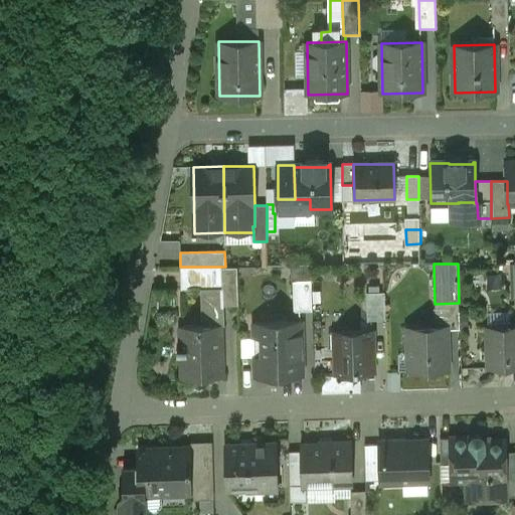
[(221,267),(180,267),(181,289),(200,289),(222,288),(221,267)]
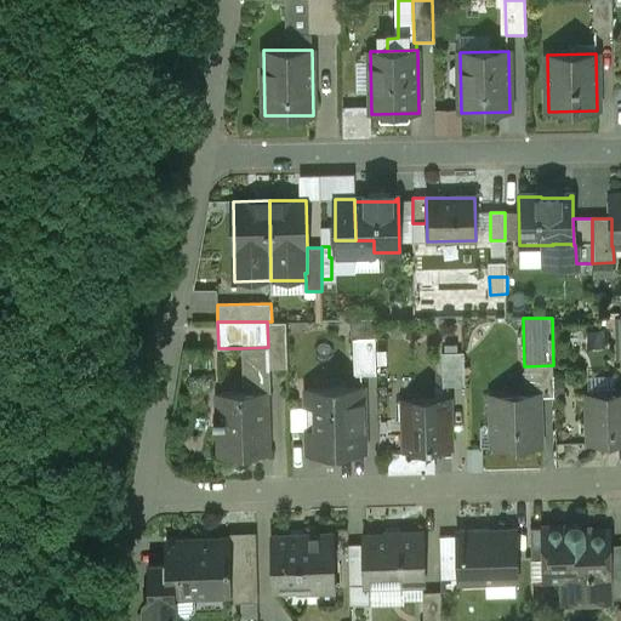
[(288,368),(286,322),(272,322),(267,322),(268,347),(269,347),(269,368),(288,368)]
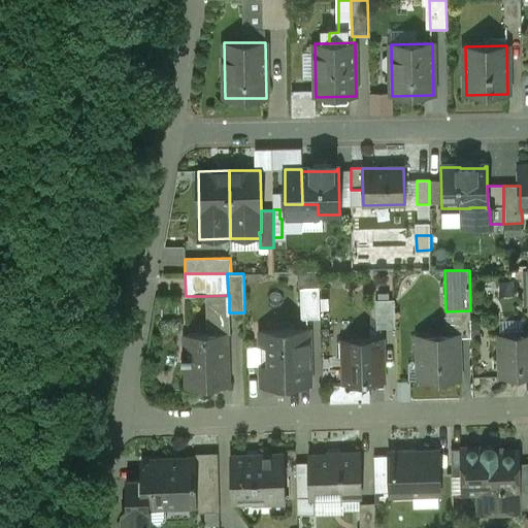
[(319,288),(300,289),(301,320),(320,319),(319,288)]
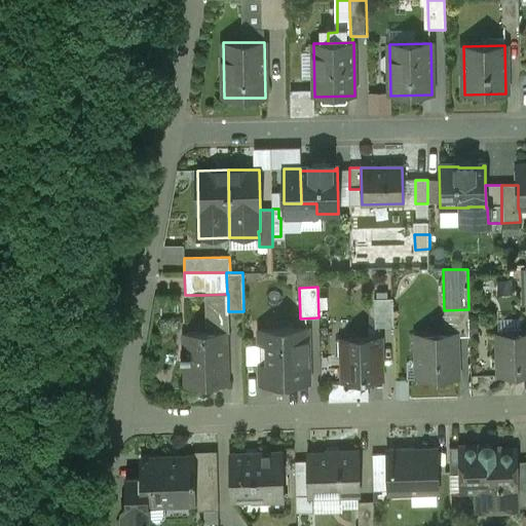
[(227,294),(204,295),(207,332),(226,331),(229,331),(228,311),(228,294),(227,294)]
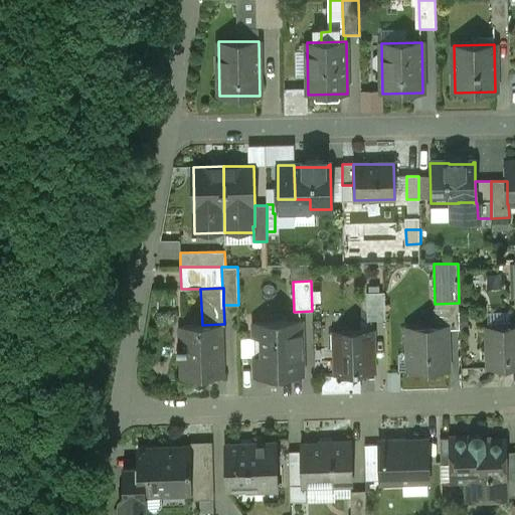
[(385,321),(384,293),(366,293),(367,321),(385,321)]
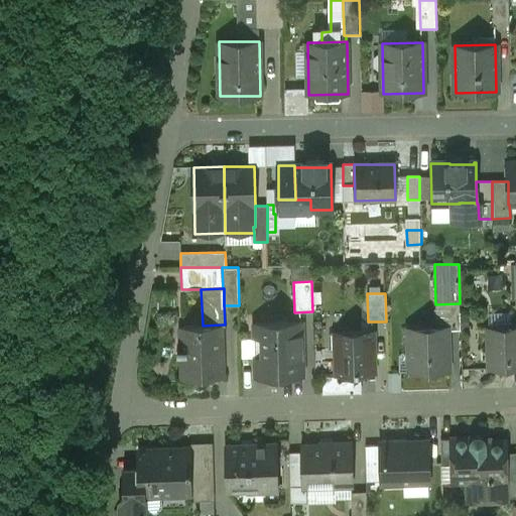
[(460,303),(435,304),(436,328),(447,327),(448,331),(461,331),(460,303)]
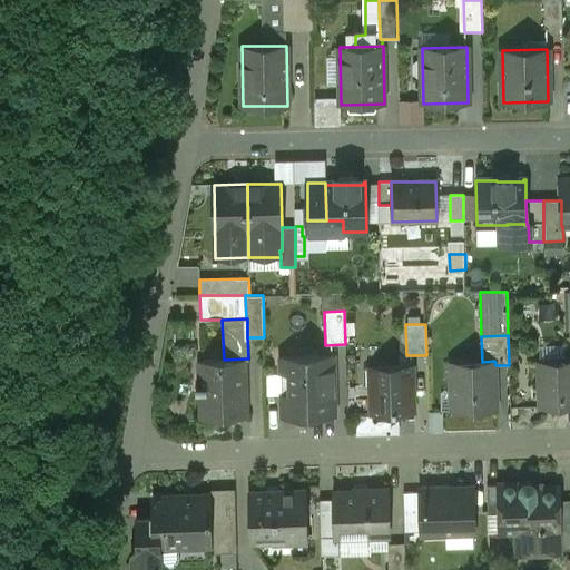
[(333,355),(281,356),(283,416),(334,415),(333,355)]
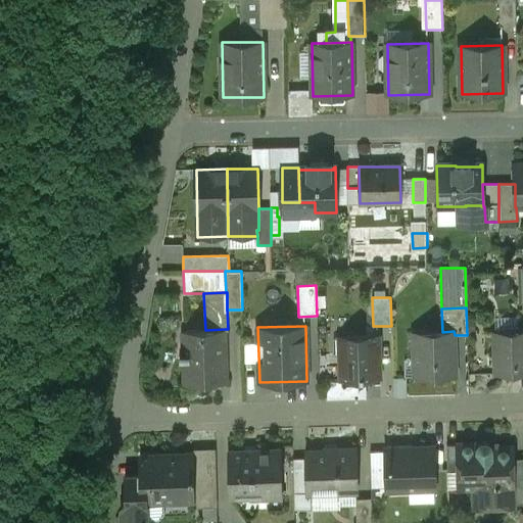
[(205,330),(182,331),(183,353),(180,353),(180,359),(183,359),(184,384),(227,383),(225,329),(205,330)]
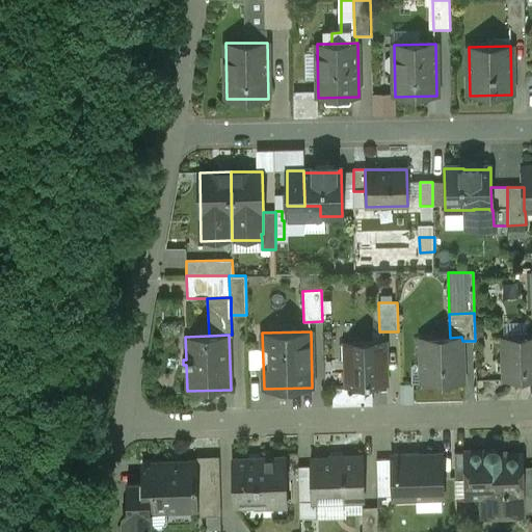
[(450,338),(420,339),(421,384),(463,382),(462,341),(461,337),(450,338)]
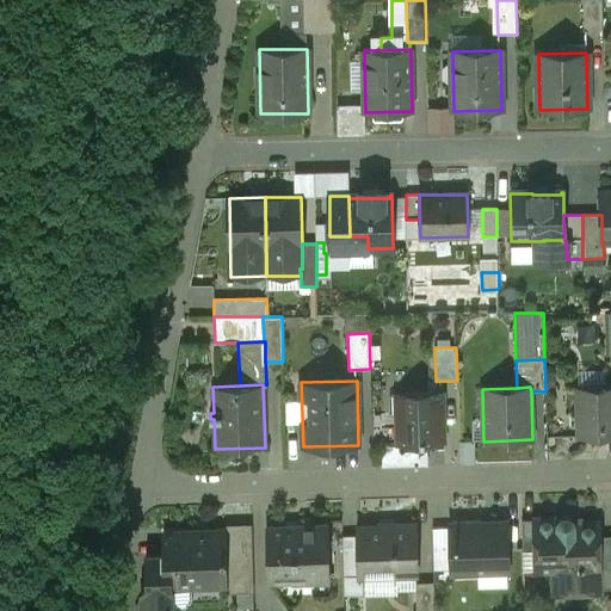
[(610,387),(578,389),(579,438),(610,436),(610,387)]
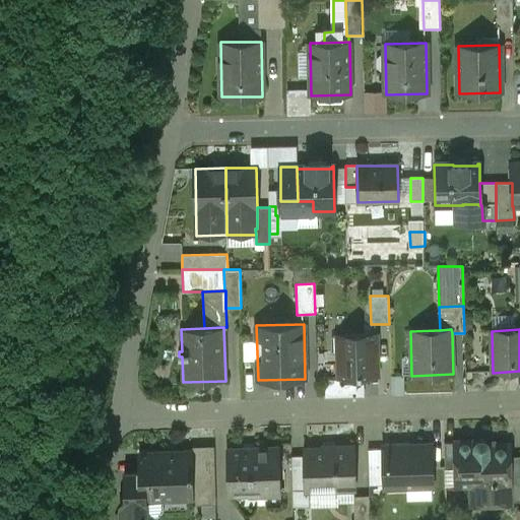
[(377,334),(335,335),(335,337),(331,337),(332,351),(336,351),(336,378),(378,377),(377,334)]
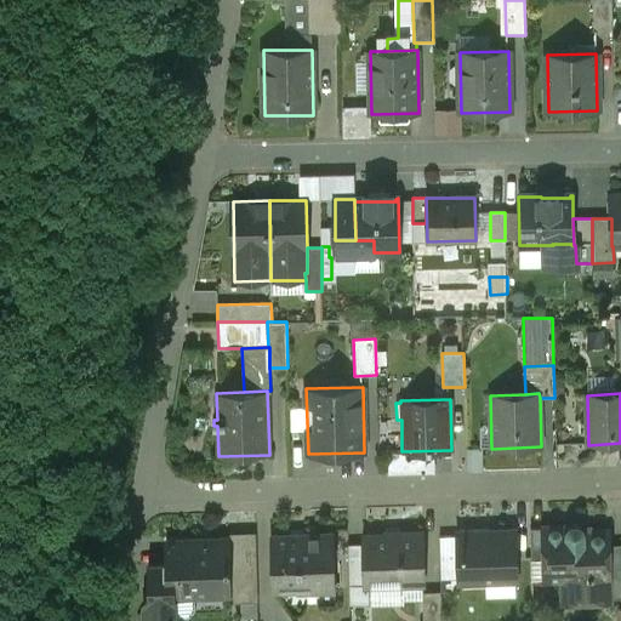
[(607,531),(582,533),(581,529),(575,527),(570,528),(530,529),(531,560),(546,560),(546,580),(563,580),(564,600),(620,598),(620,545),(608,546),(607,531)]
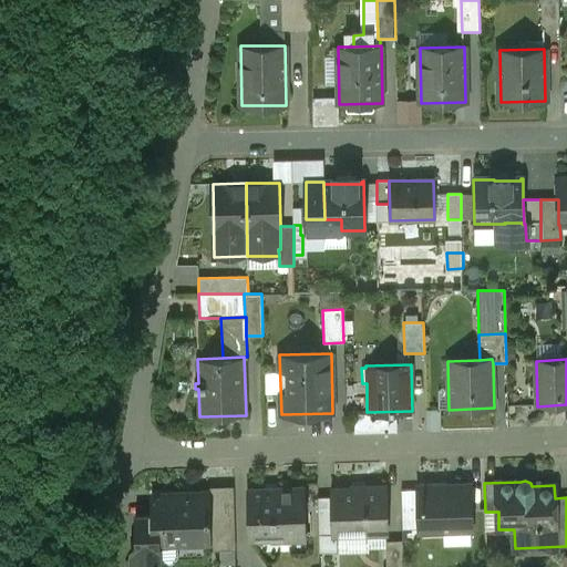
[(446,486),(446,484),(420,485),(420,491),(421,529),(421,531),(471,528),(470,486),(446,486)]
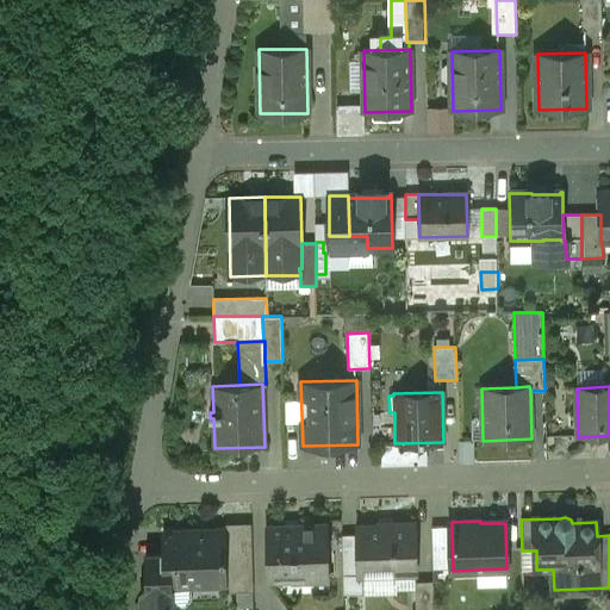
[(225,523),(225,534),(251,533),(251,522),(225,523)]
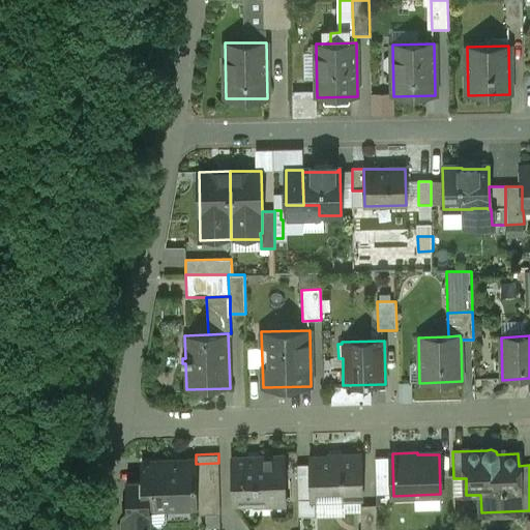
[(361,454),(328,455),(328,458),(310,459),(310,465),(311,500),(314,500),(362,499),(361,454)]
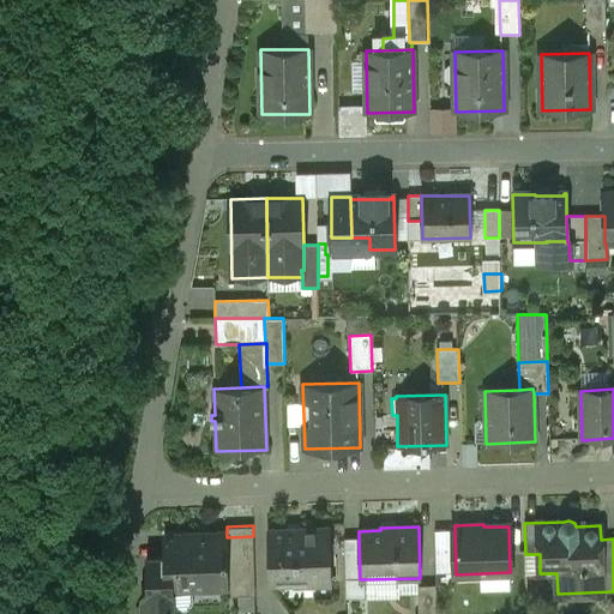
[(330,529),(268,531),(270,584),(294,584),(294,587),(331,585),(330,529)]
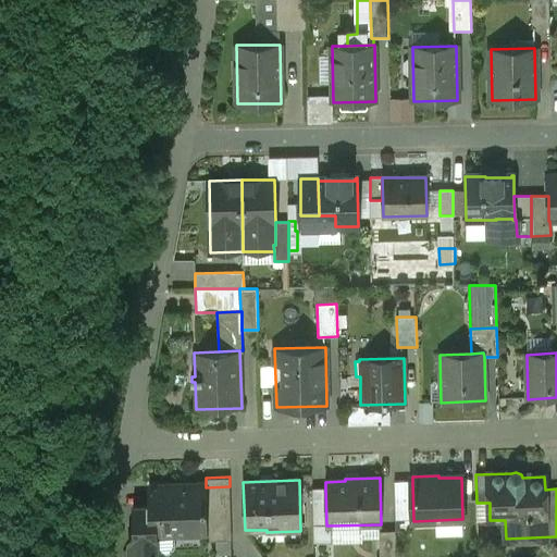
[(412,482),(394,482),(395,520),(413,520),(412,482)]
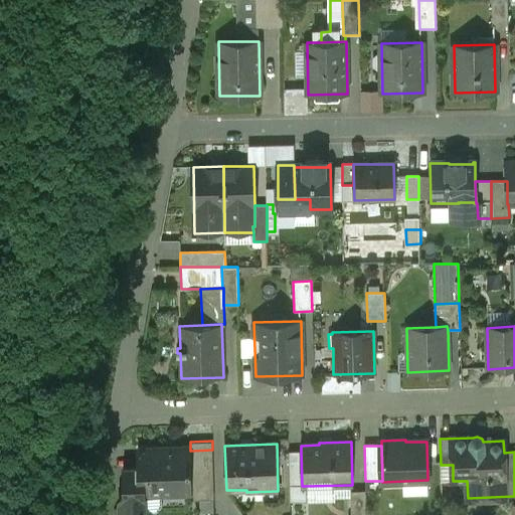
[(189,447),(138,449),(138,469),(139,496),(140,496),(189,494),(191,494),(190,451),(189,447)]
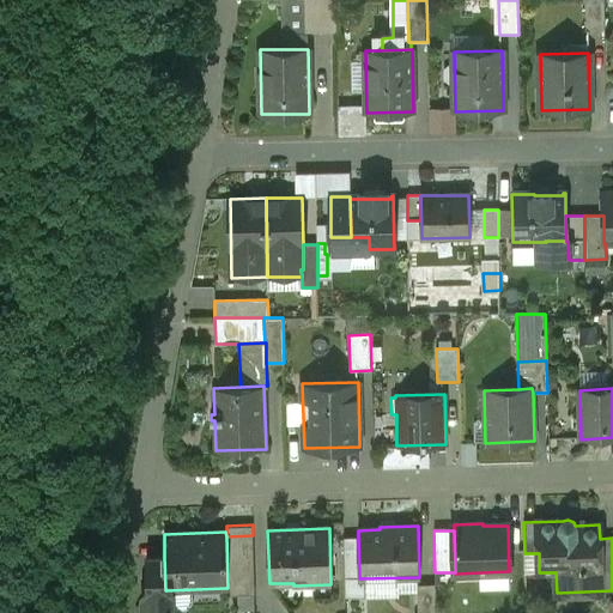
[(253,535),(226,536),(228,588),(225,588),(226,595),(255,595),(253,535)]
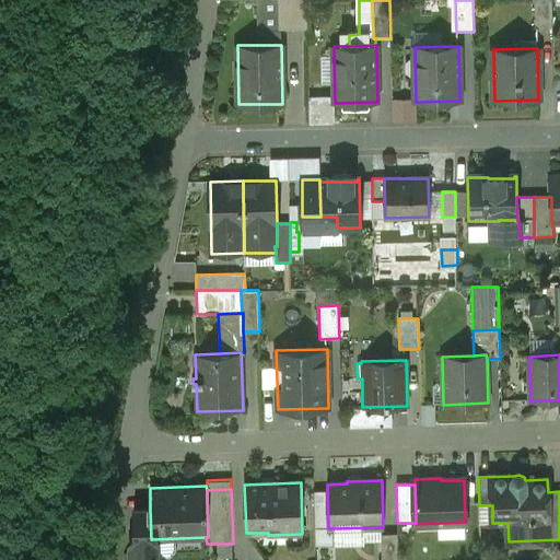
[(327,491),(314,491),(315,547),(333,546),(331,528),(328,528),(327,491)]
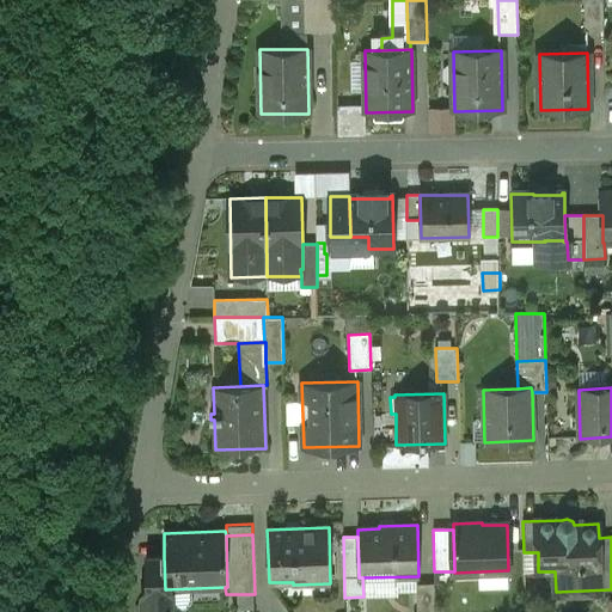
[(164,557),(146,557),(146,558),(148,558),(148,583),(142,591),(144,611),(142,611),(183,611),(184,611),(183,611),(170,611),(170,610),(167,610),(166,589),(165,589),(164,557)]
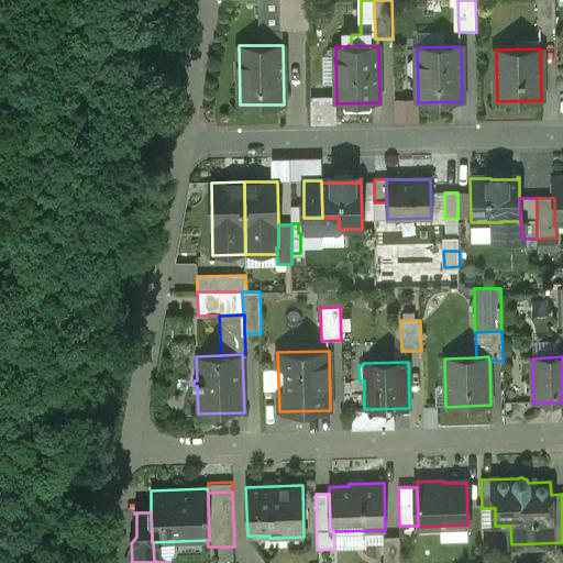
[(400,562),(399,537),(383,538),(384,562),(400,562)]
